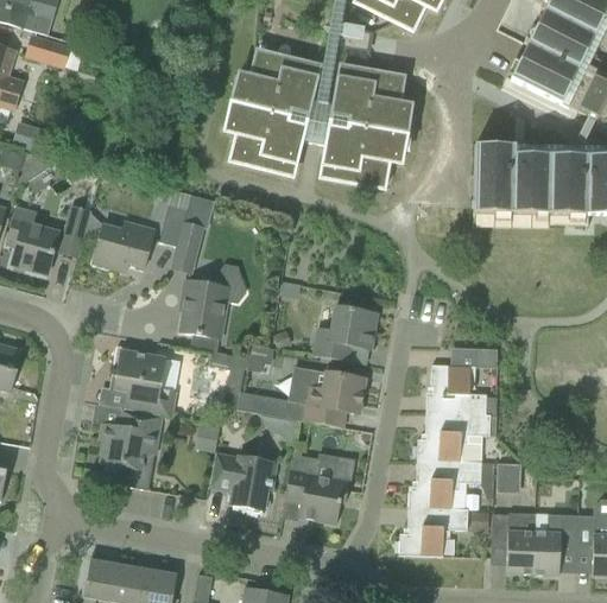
[(0,0),(0,20),(25,27),(25,29),(48,36),(58,0),(0,0)]
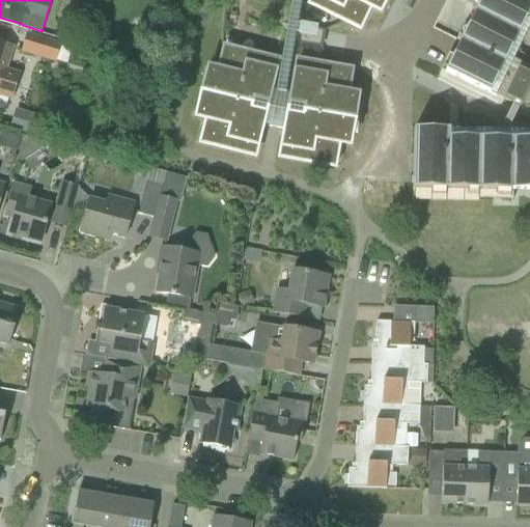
[(315,0),(364,24),(372,6),(382,10),(384,7),(383,7),(386,0),(315,0)]
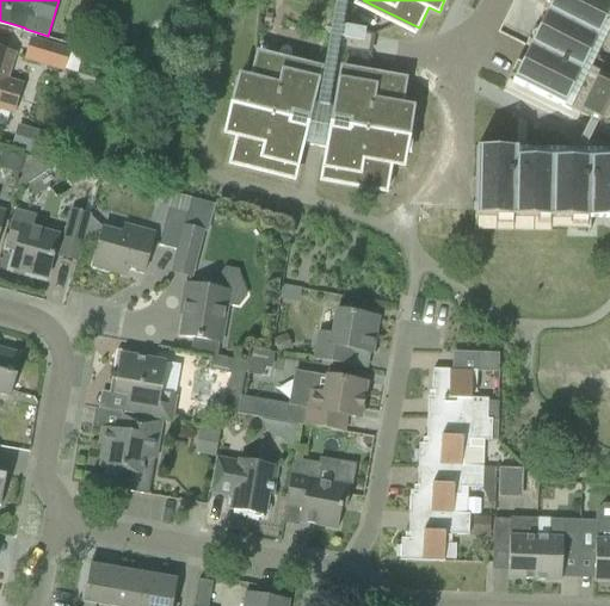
[(548,0),(511,75),(580,112),(609,127),(609,0),(548,0)]
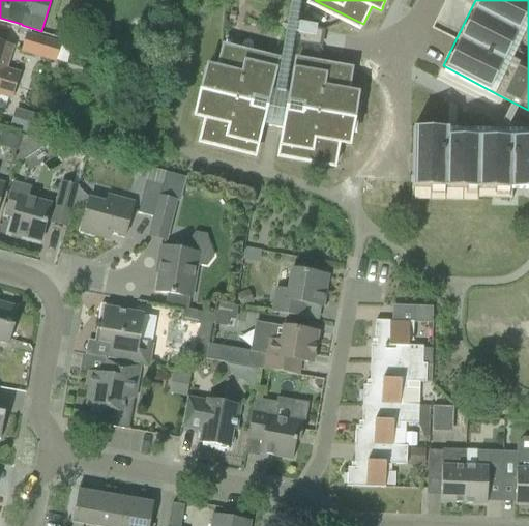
[(299,40),(321,44),(323,29),(315,27),(301,24),(299,34),(300,34),(299,40)]
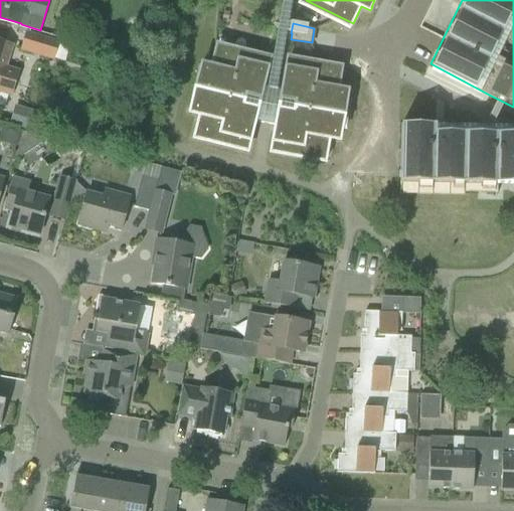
[(22,47),(64,59),(69,44),(27,31),(22,47)]
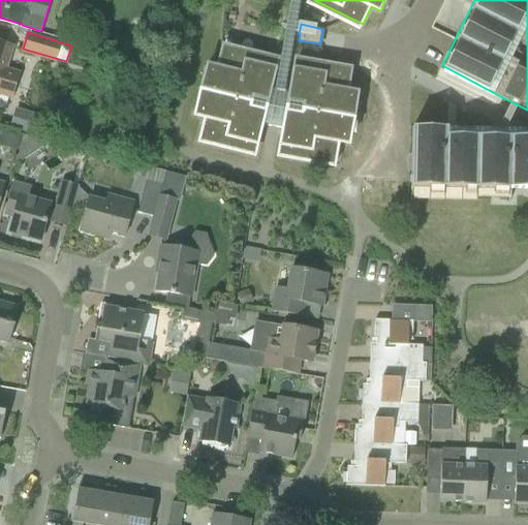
[(0,90),(12,94),(19,71),(5,67),(12,44),(0,40),(0,90)]
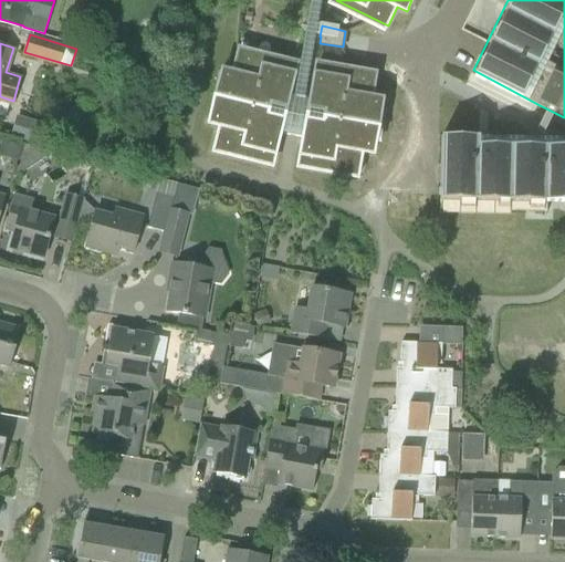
[(218,124),(213,145),(273,160),(296,66),(237,52),(232,73),(221,71),(208,122),(218,124)]
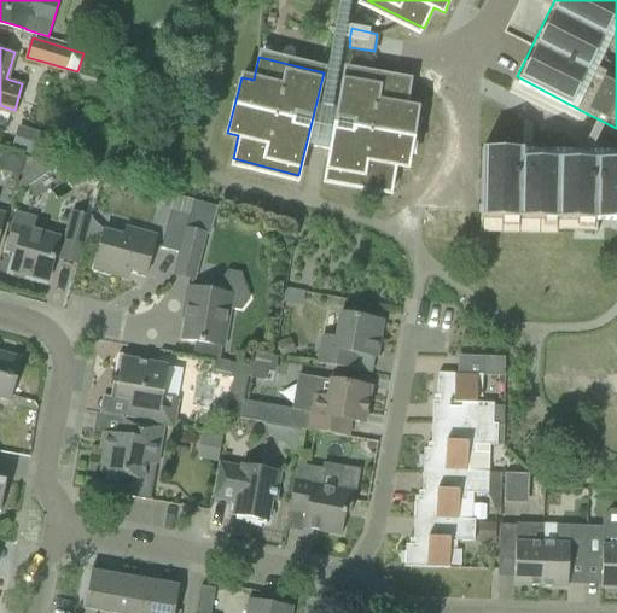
[(412,85),(344,73),(326,175),(393,187),(397,164),(409,167),(409,163),(408,163),(417,112),(419,114),(419,110),(407,107),(412,85)]
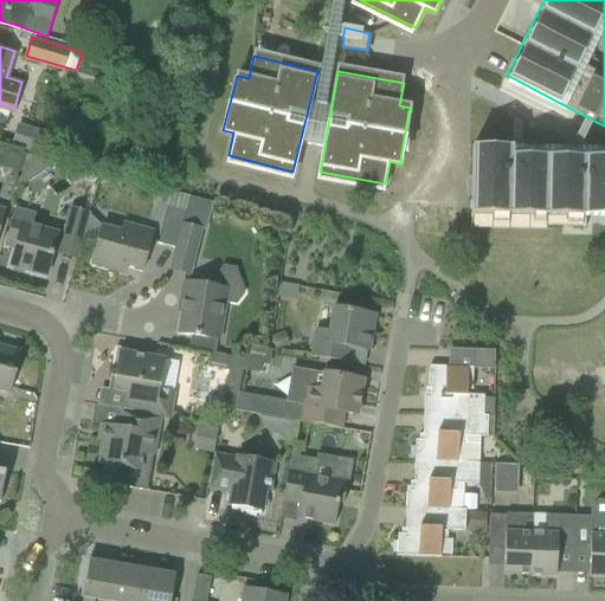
[(45,129),(39,127),(37,137),(33,150),(46,154),(53,130),(45,129)]
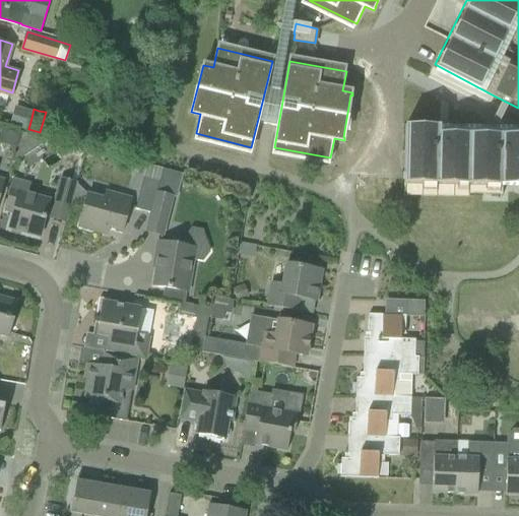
[(518,134),(503,134),(503,128),(468,127),(468,133),(440,133),(440,125),(438,125),(438,128),(407,128),(407,125),(405,124),(404,191),(406,191),(406,183),(437,184),(437,192),(438,192),(438,184),(468,184),(468,192),(502,193),(503,185),(518,185),(518,134)]
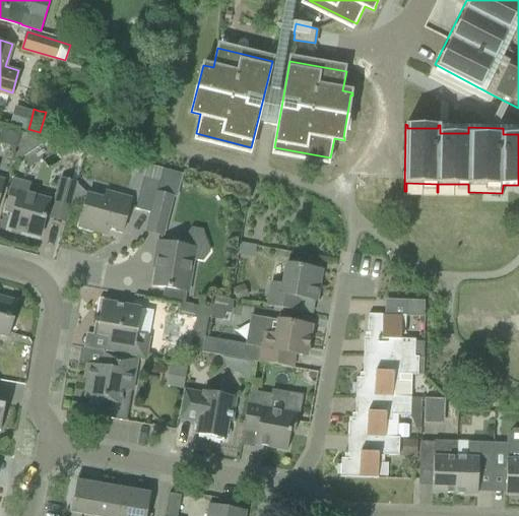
[(0,137),(0,140),(18,145),(21,131),(3,127),(0,137)]
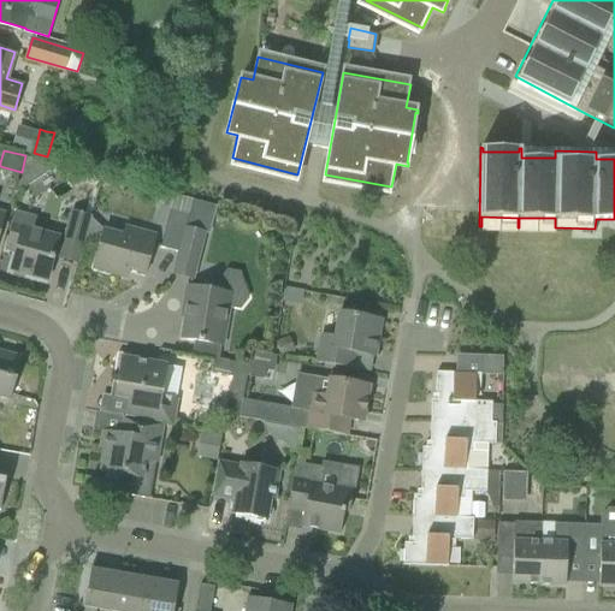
[(161,245),(179,250),(185,225),(189,213),(171,208),(161,245)]
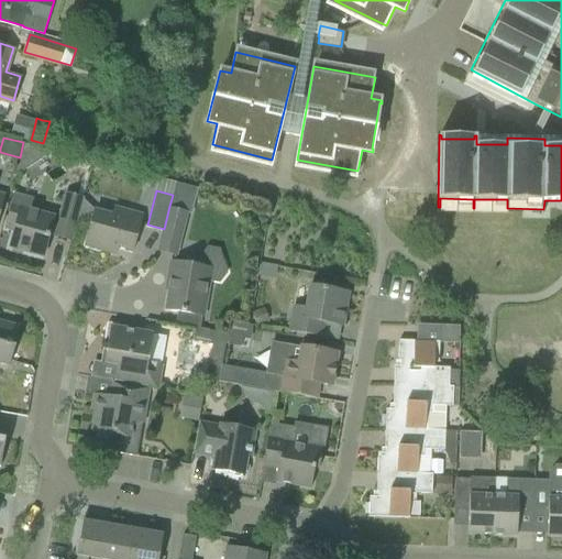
[(55,233),(72,239),(78,217),(84,196),(66,192),(55,233)]
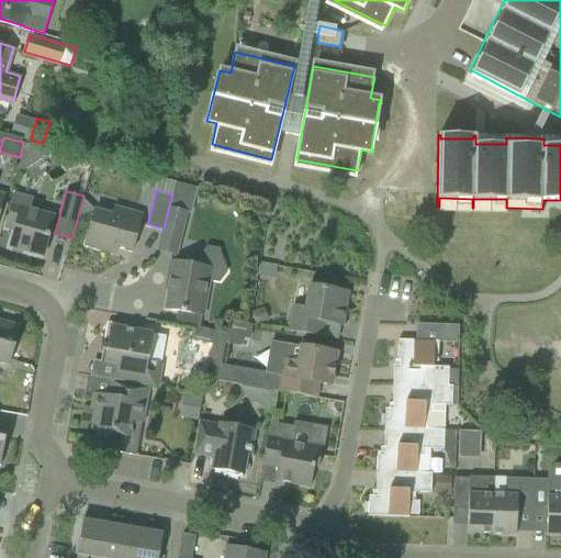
[(11,244),(44,254),(49,232),(54,215),(30,208),(32,198),(15,192),(13,203),(7,225),(15,227),(11,244)]
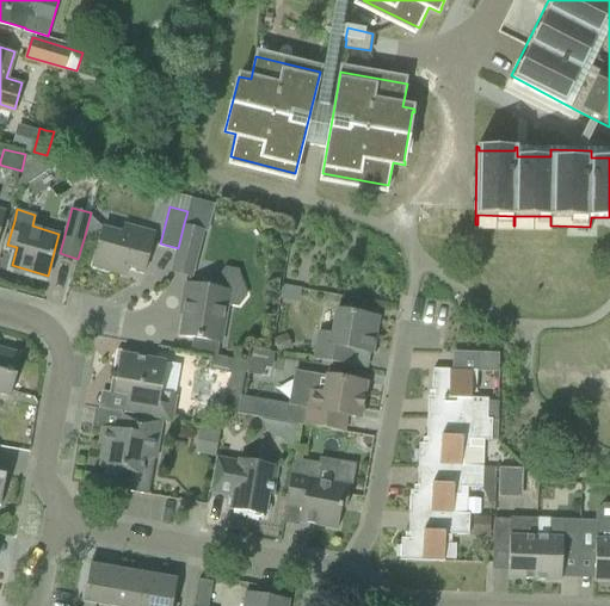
[(103,227),(93,265),(118,272),(119,267),(127,270),(127,267),(145,272),(155,230),(125,222),(123,230),(104,226),(103,227)]
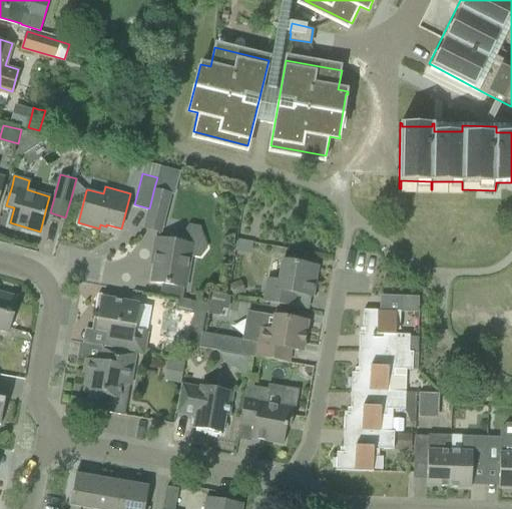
[(149,208),(145,226),(160,230),(170,191),(154,187),(149,208)]
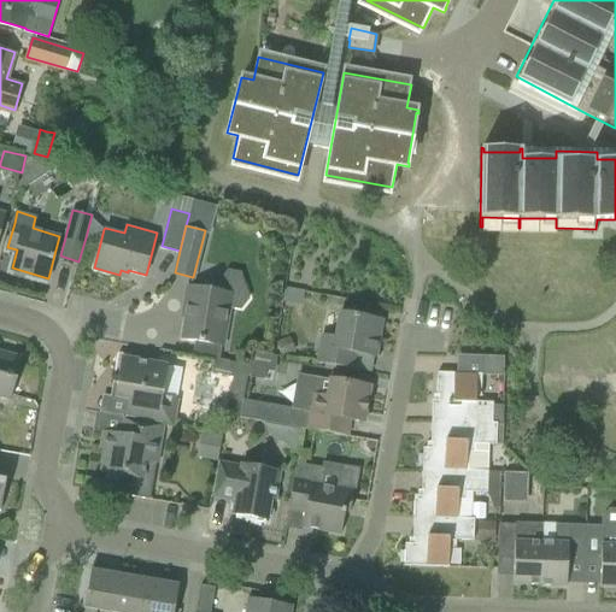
[(188,305),(182,337),(206,341),(223,343),(230,305),(233,292),(246,283),(241,270),(229,266),(220,277),(224,290),(212,288),(188,284),(185,304),(188,305)]
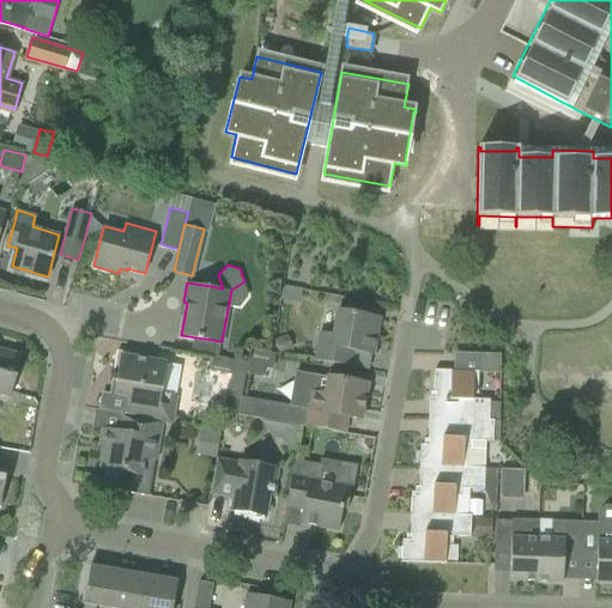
[(316,358),(350,364),(353,348),(374,352),(381,316),(357,312),(338,309),(334,333),(321,332),(316,358)]
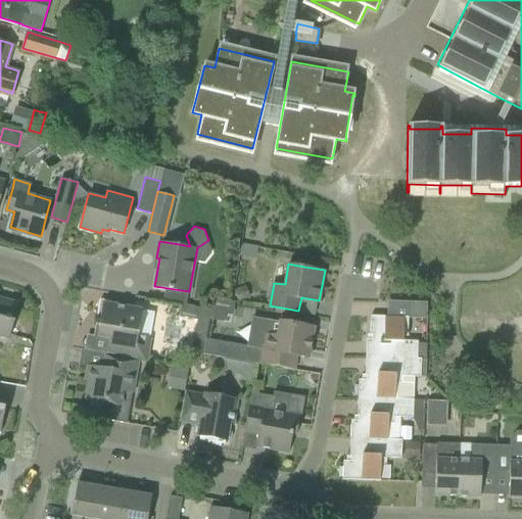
[(236,287),(239,298),(250,295),(247,284),(236,287)]
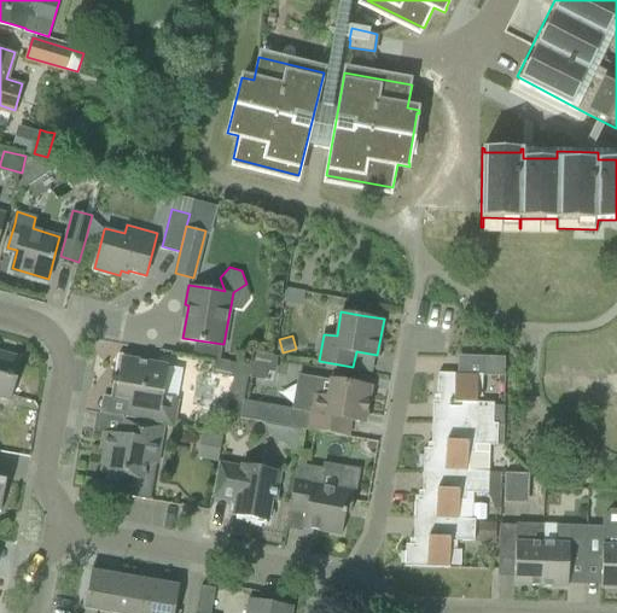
[(0,395),(11,398),(17,378),(11,377),(17,355),(0,350),(0,395)]
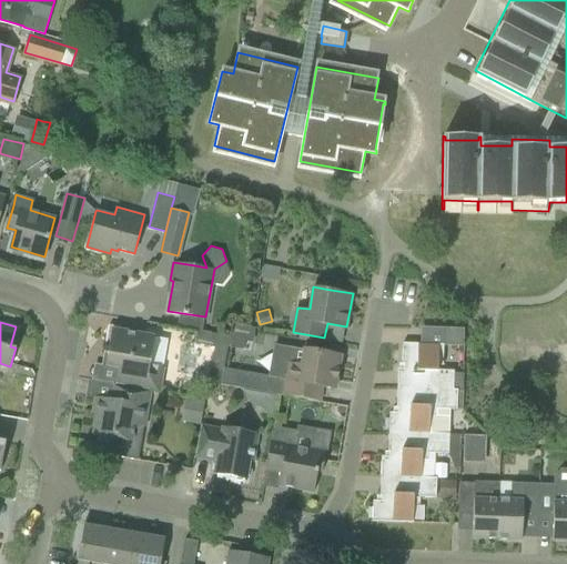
[(110,342),(105,364),(119,366),(117,382),(151,389),(160,390),(164,365),(163,365),(150,363),(155,335),(127,330),(127,326),(110,323),(107,341),(110,342)]
